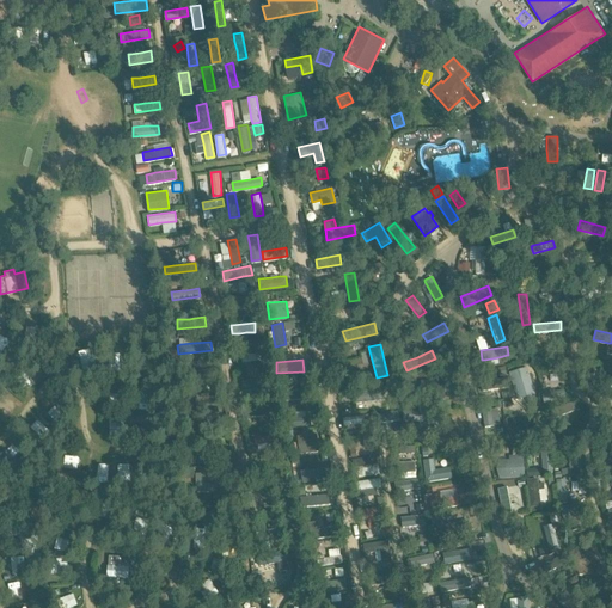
[(527,366),(509,372),(518,398),(536,392),(532,384),(536,382),(532,372),(530,372),(527,366)]
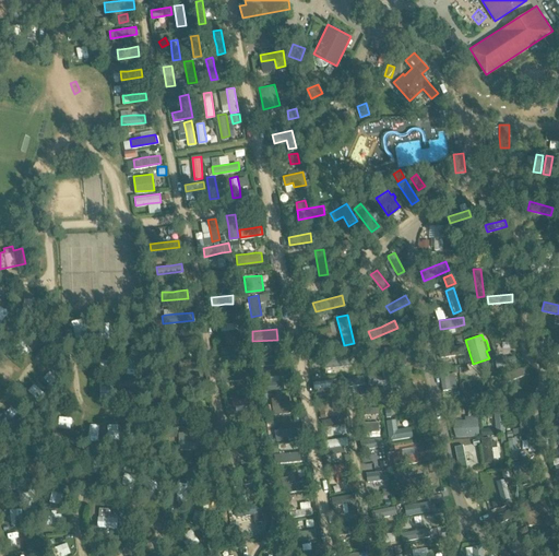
[(200,336),(177,338),(178,346),(200,344),(200,336)]
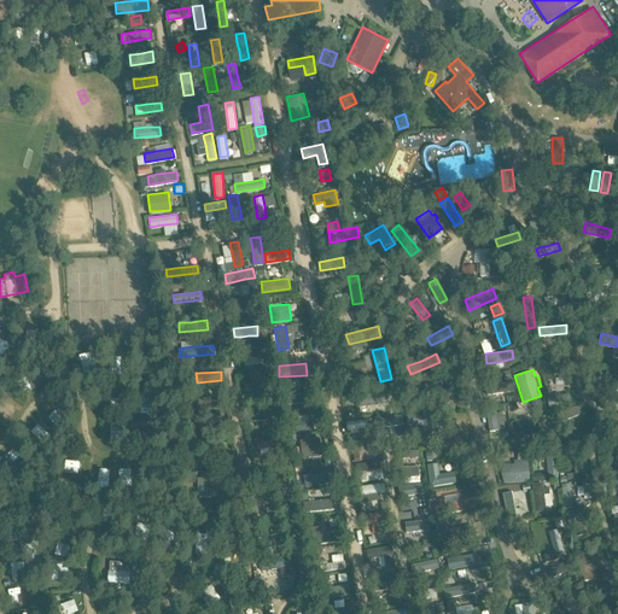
[(441,374),(439,401),(449,401),(450,374),(441,374)]
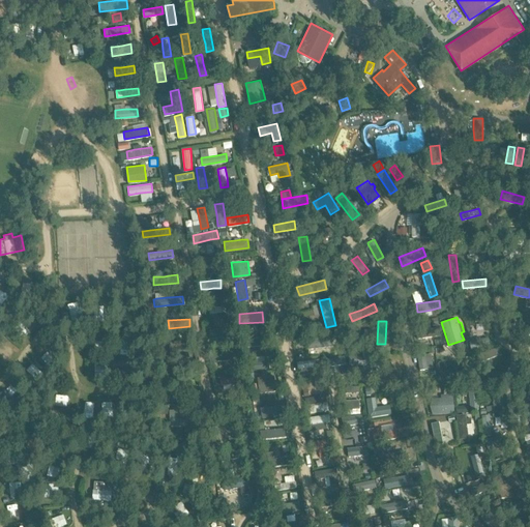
[(22,325),(16,331),(24,340),(30,332),(22,325)]
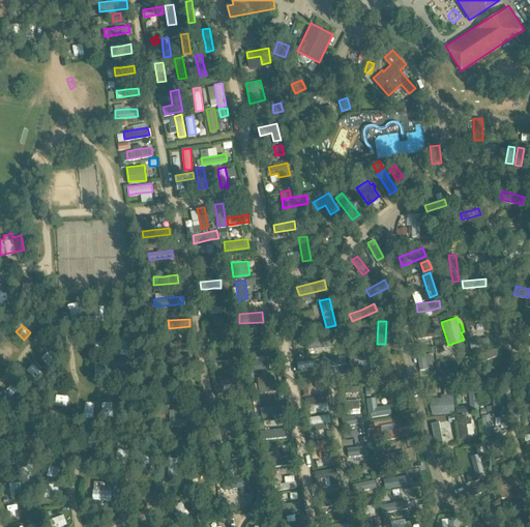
[(229,326),(208,328),(209,338),(230,334),(229,326)]
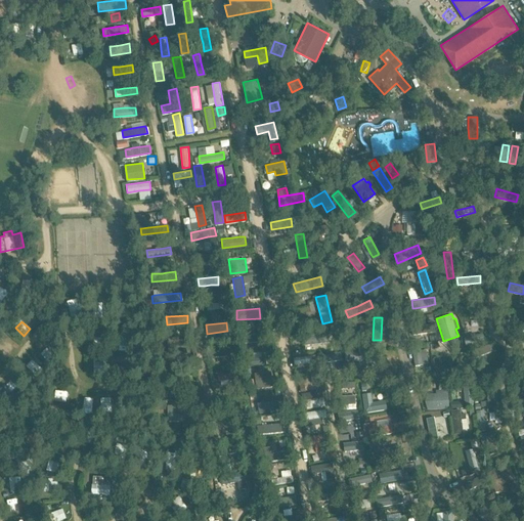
[(435,322),(415,326),(416,333),(437,331),(435,322)]
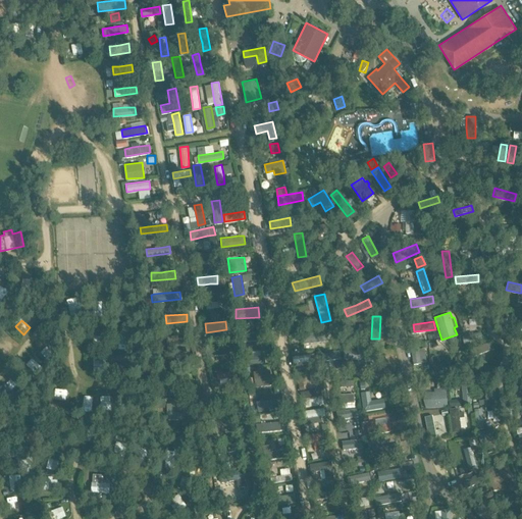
[(261,330),(239,333),(240,341),(262,339),(261,330)]
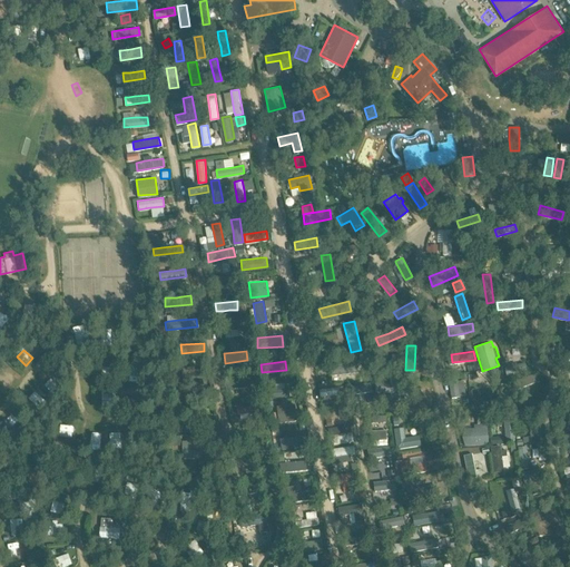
[(356,362),(330,365),(331,374),(357,371),(356,362)]
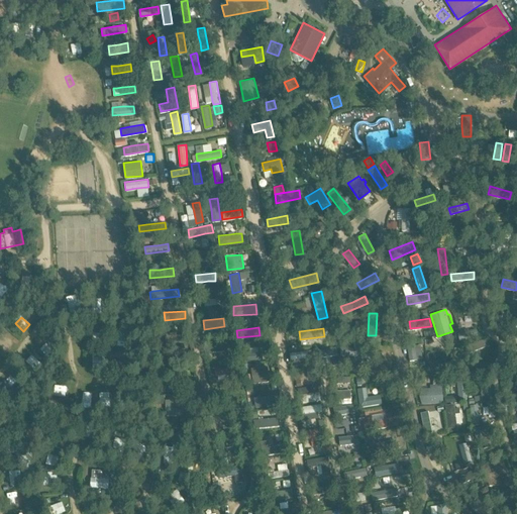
[(476,328),(458,332),(460,339),(478,334),(476,328)]
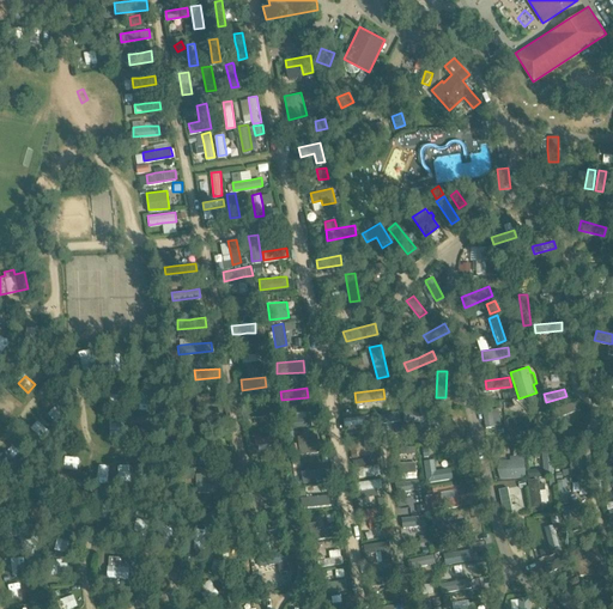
[(210,396),(196,399),(198,407),(220,405),(219,395),(210,396)]
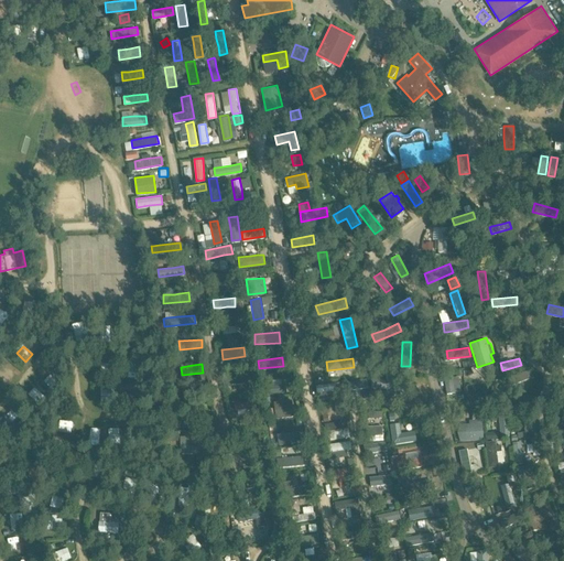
[(531,368),(508,376),(511,384),(533,376),(531,368)]
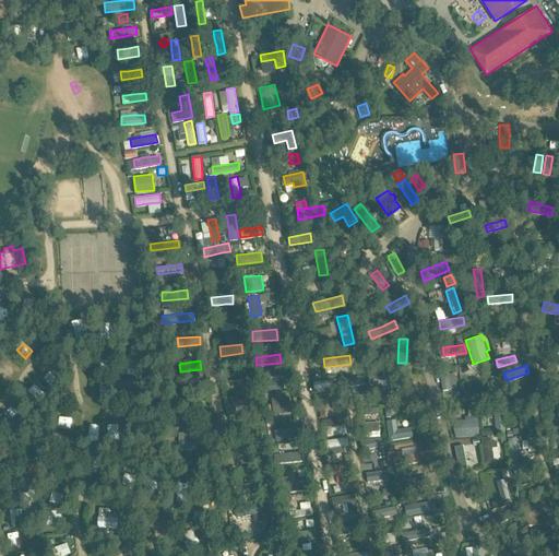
[(448,367),(439,369),(442,389),(451,388),(451,387),(448,373),(448,367)]
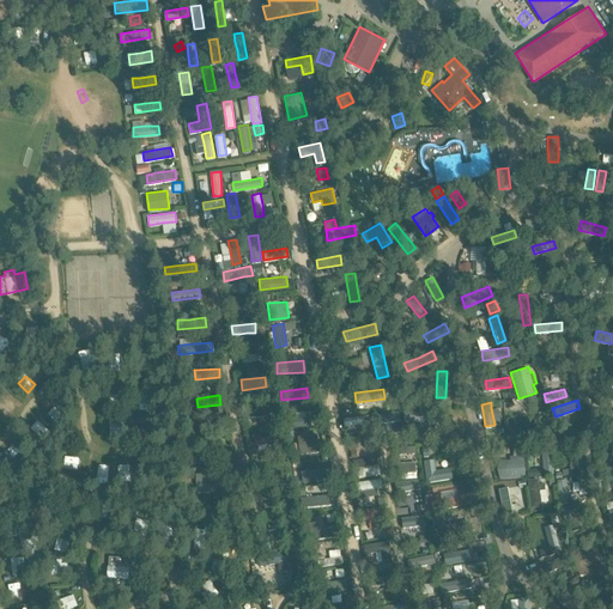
[(540,402),(530,405),(533,413),(542,410),(540,402)]
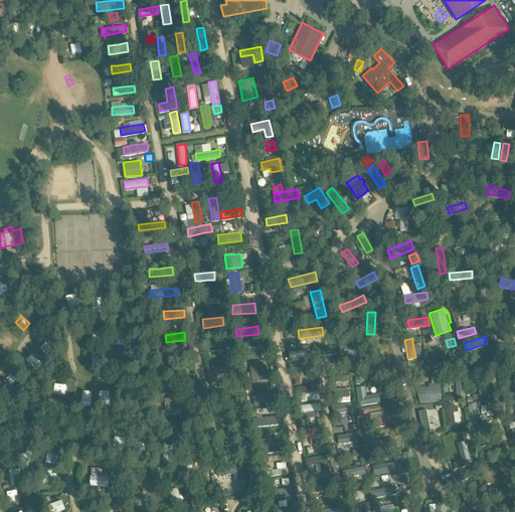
[(0,348),(6,350),(9,342),(0,339),(0,348)]
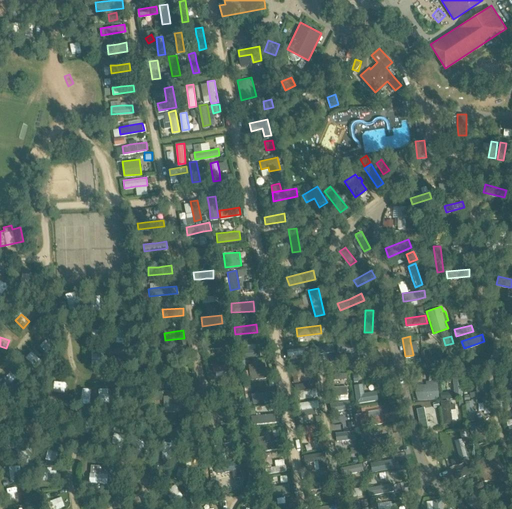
[(229,338),(210,340),(211,347),(222,346),(227,346),(230,345),(229,338)]
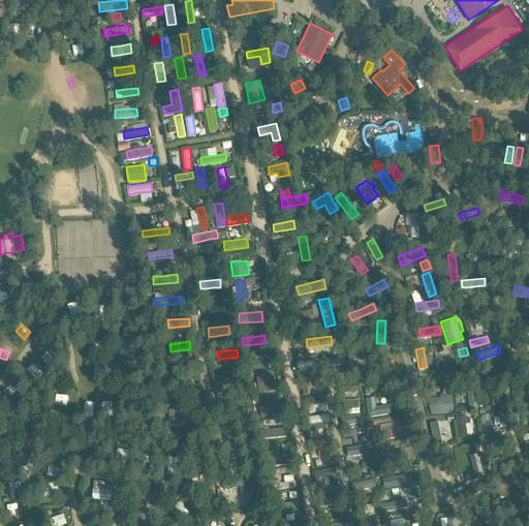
[(344,353),(320,358),(321,366),(345,362),(344,353)]
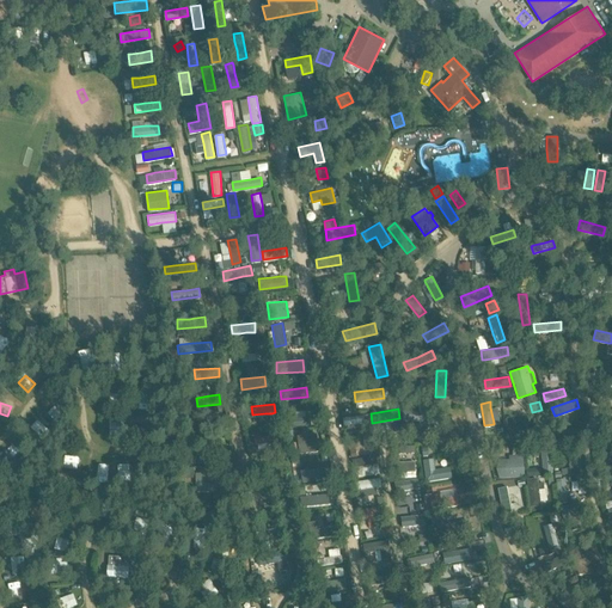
[(403,409),(403,419),(428,419),(428,409),(403,409)]
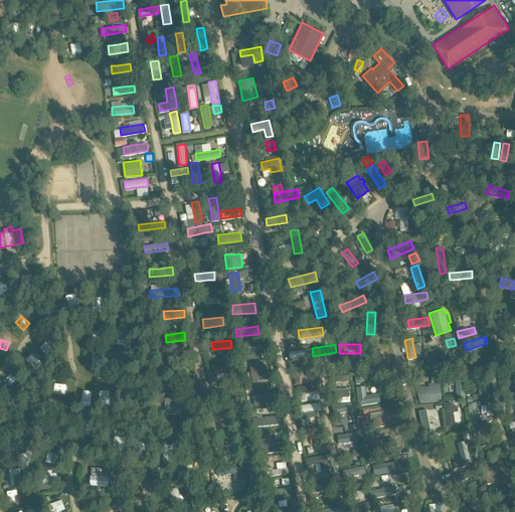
[(41,356),(50,361),(53,354),(45,349),(41,356)]
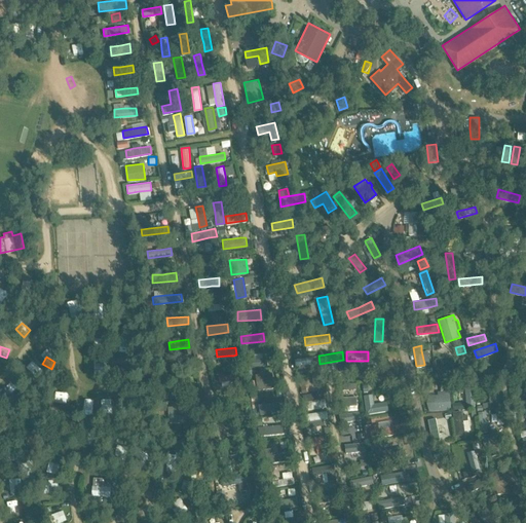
[(191,361),(171,364),(172,372),(193,369),(191,361)]
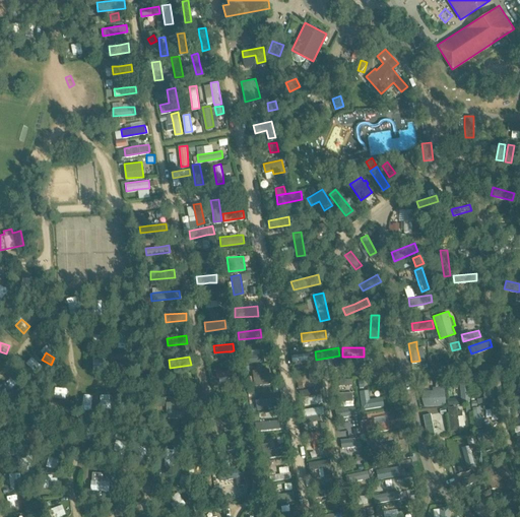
[(230,375),(231,379),(231,382),(240,381),(238,367),(215,369),(216,377),(218,377),(230,375)]
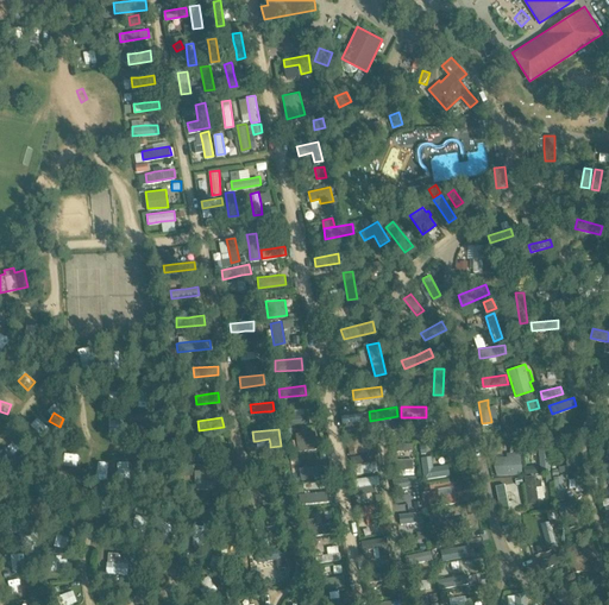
[(314,430),(295,433),(297,449),(315,448),(314,430)]
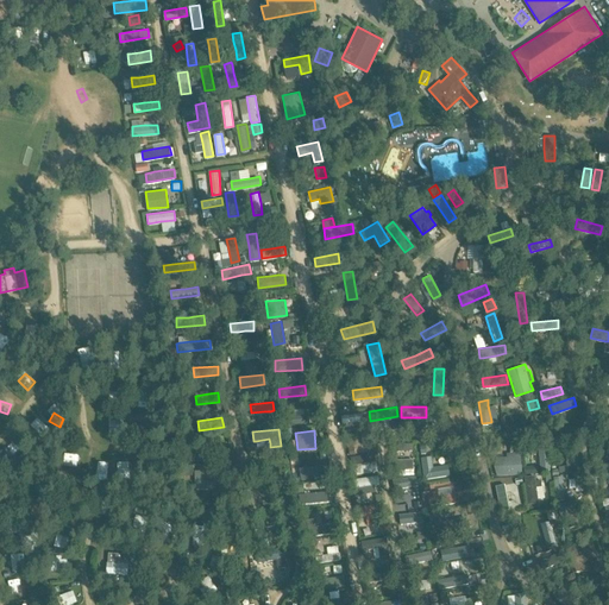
[(548,442),(539,443),(541,470),(551,468),(548,442)]
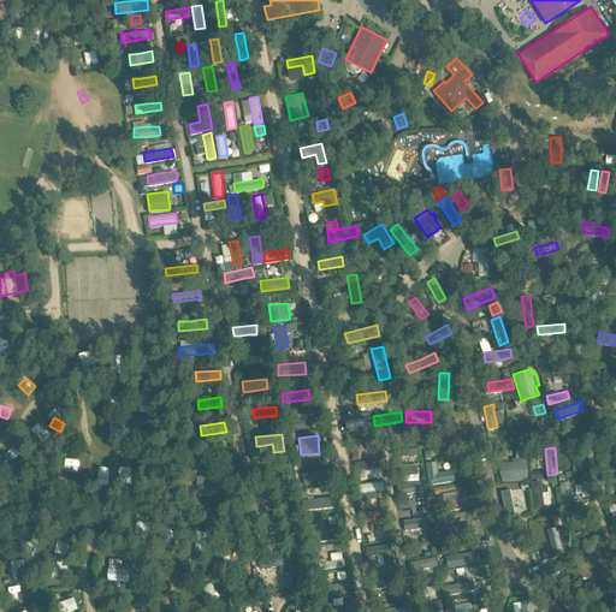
[(205,455),(199,455),(199,456),(199,465),(229,463),(229,453),(219,453),(205,455)]
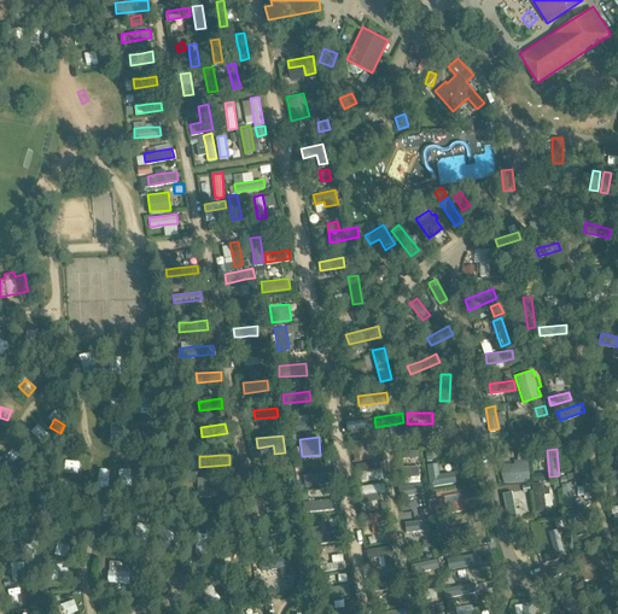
[(593,478),(588,455),(579,456),(579,457),(573,458),(576,467),(575,467),(575,471),(566,473),(567,478),(576,477),(577,480),(584,479),(584,480),(593,478)]
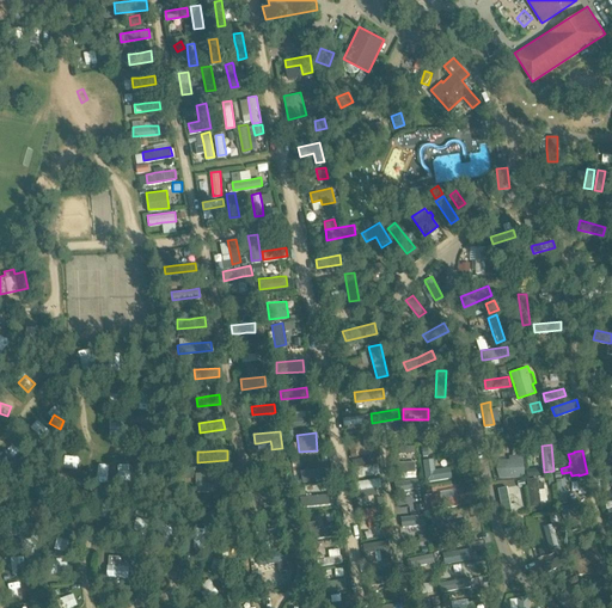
[(433,458),(423,459),(427,480),(451,477),(450,467),(435,470),(433,458)]
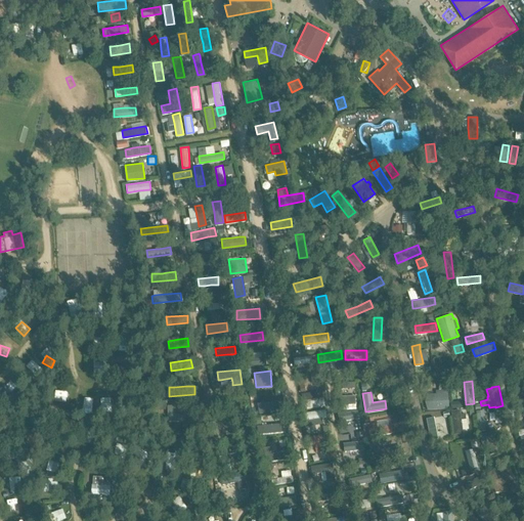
[(436,393),(427,393),(428,408),(448,407),(448,392),(436,393)]
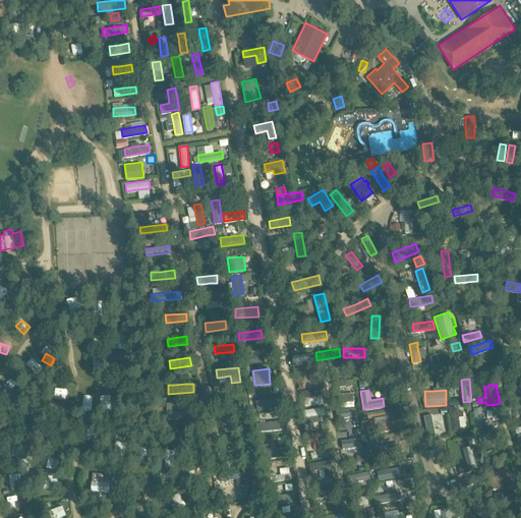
[(352,392),(337,393),(338,401),(353,400),(352,392)]
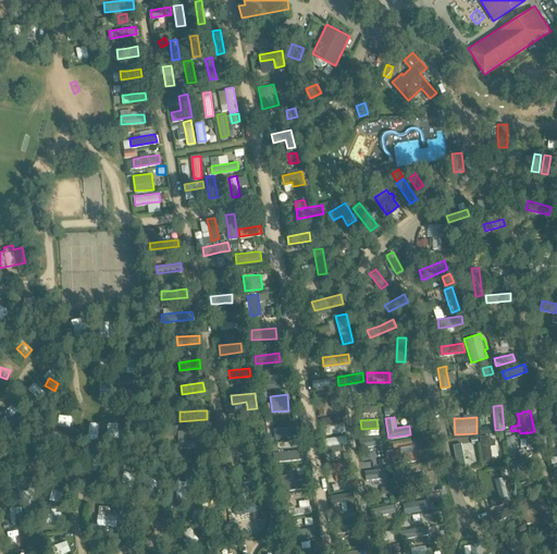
[(321,425),(320,425),(321,433),(345,429),(343,421),(332,422),(321,425)]
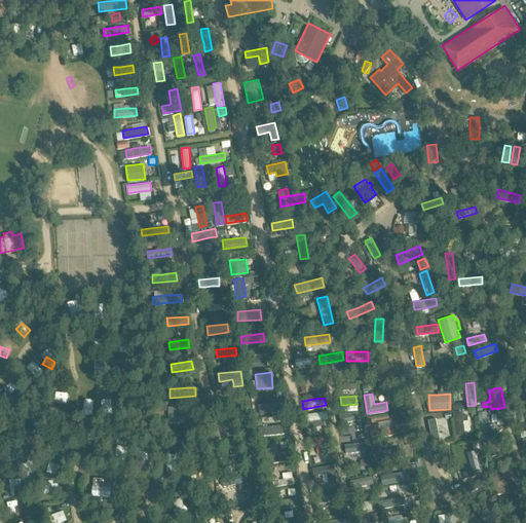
[(525,400),(514,402),(515,411),(525,410),(525,400)]
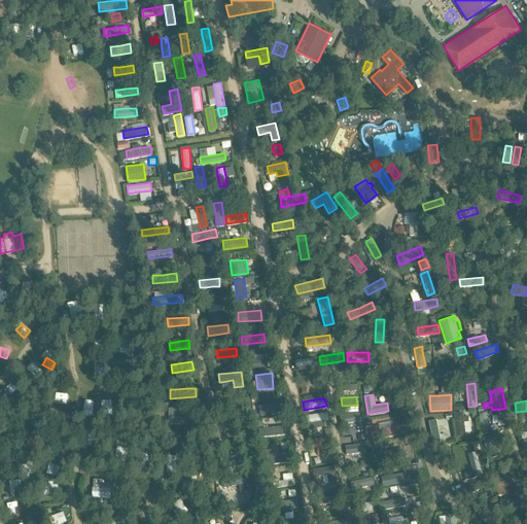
[(284,402),(259,405),(260,413),(285,411),(284,402)]
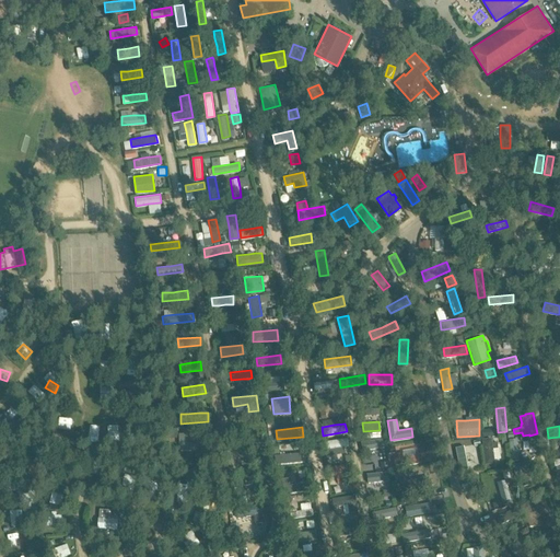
[(198,449),(198,431),(178,432),(179,449),(198,449)]
